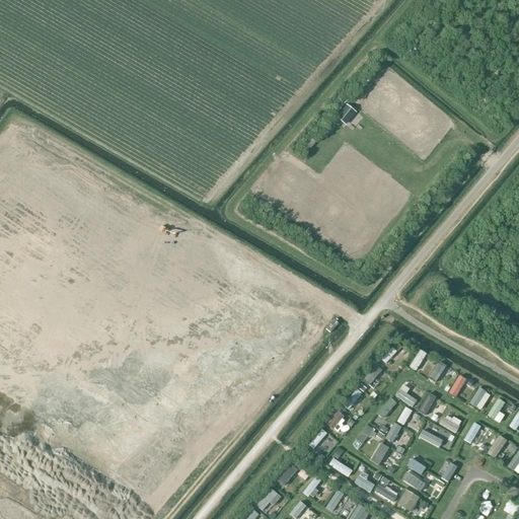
[(357,113),(347,104),(336,118),(346,126),(357,113)]
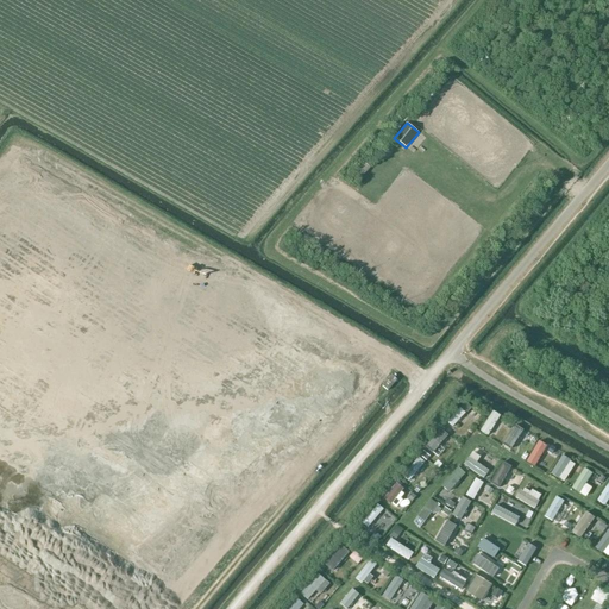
[(447,421),(453,427),(468,413),(462,407),(447,421)]
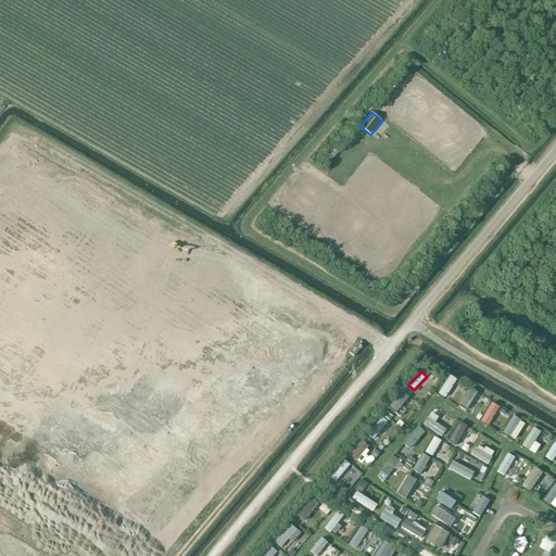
[(439,392),(445,396),(457,378),(451,374),(439,392)]
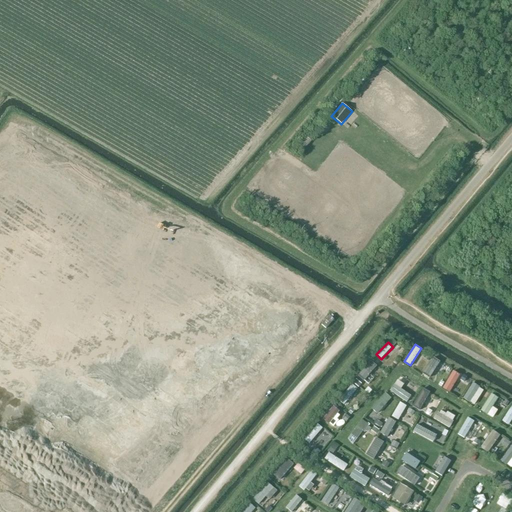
[(444,386),(450,390),(460,374),(454,370),(444,386)]
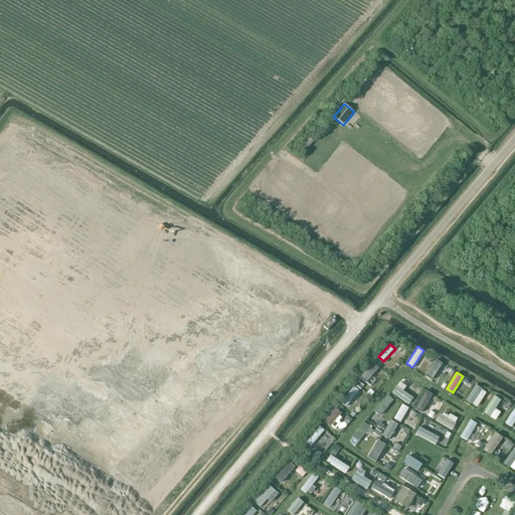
[(342,401),(347,406),(359,390),(354,386),(342,401)]
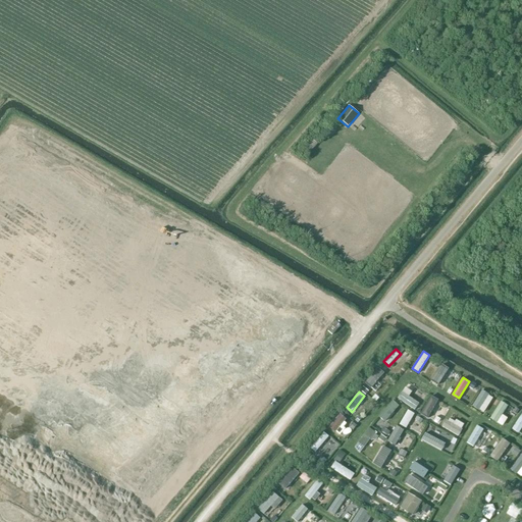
[(421,414),(427,417),(437,400),(431,397),(421,414)]
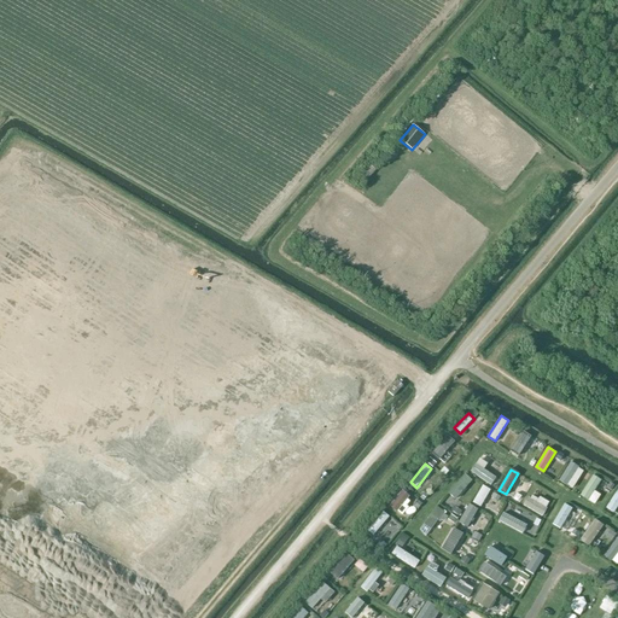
[(448,491),(455,497),(471,479),(464,473),(448,491)]
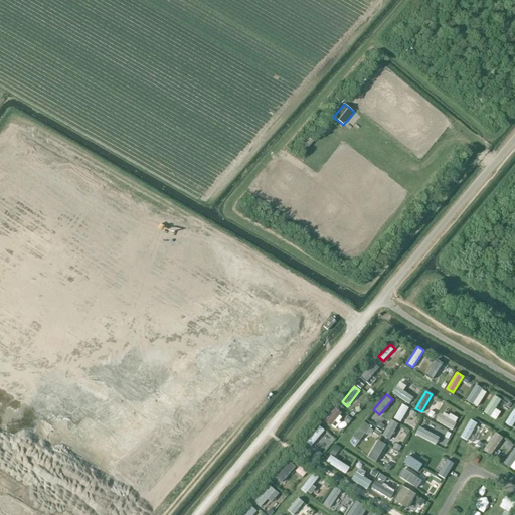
[(484,411),(490,415),(500,399),(494,395),(484,411)]
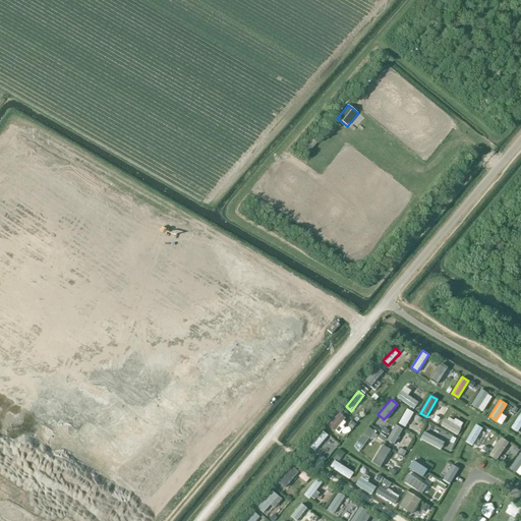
[(387,440),(393,444),(402,428),(396,425),(387,440)]
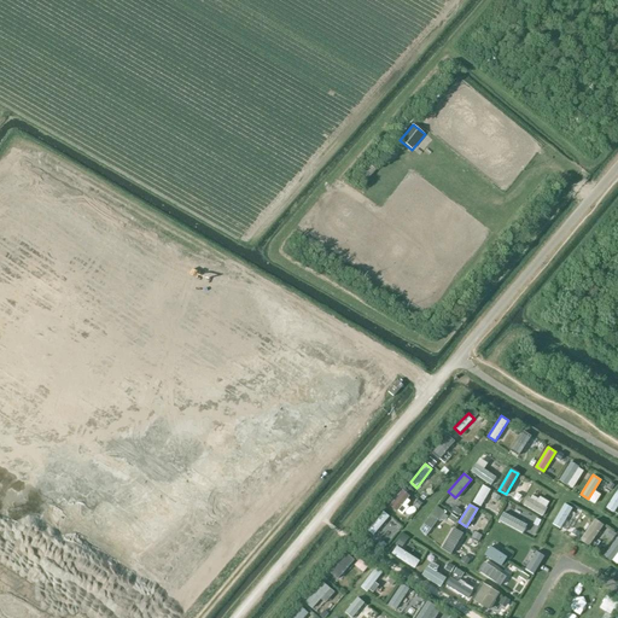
[(553,524),(560,529),(572,508),(565,505),(553,524)]
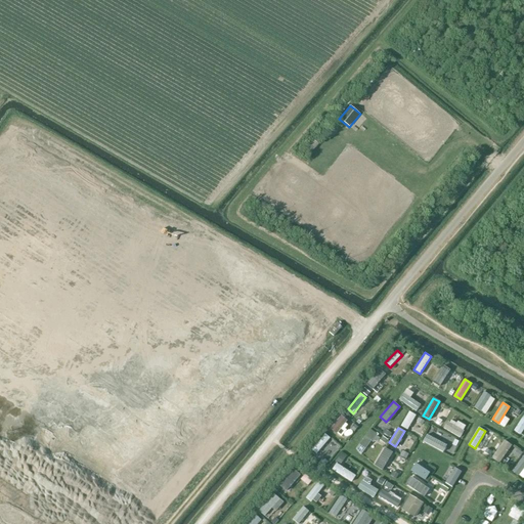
[(312,448),(318,453),(331,437),(325,433),(312,448)]
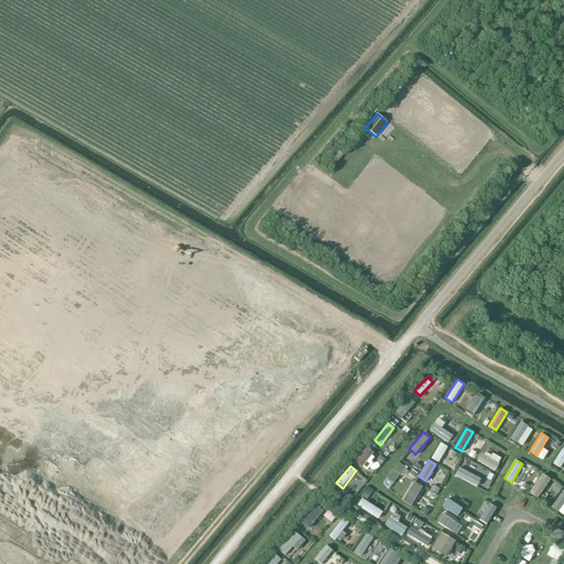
[(552,507),(559,511),(563,501),(563,488),(552,507)]
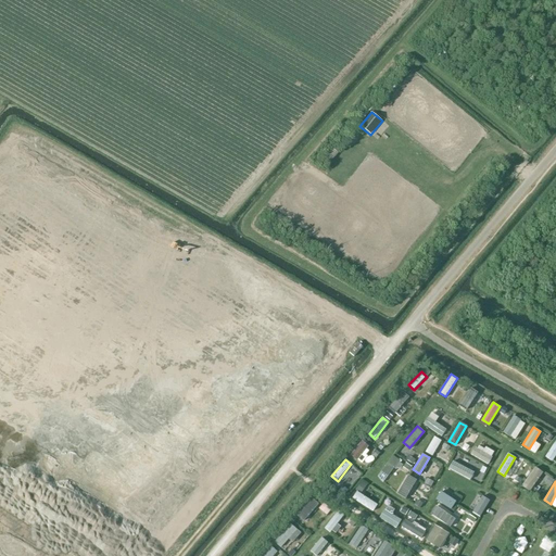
[(472,512),(480,516),(489,500),(482,495),(472,512)]
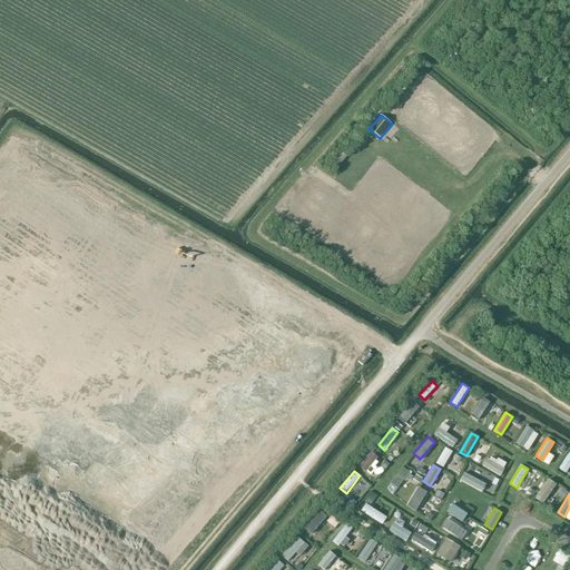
[(306,528),(313,532),(326,516),(321,510),(306,528)]
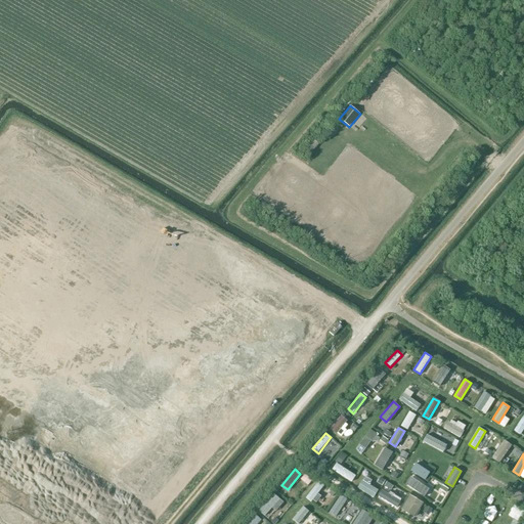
[(306,497),(312,503),(324,484),(318,480),(306,497)]
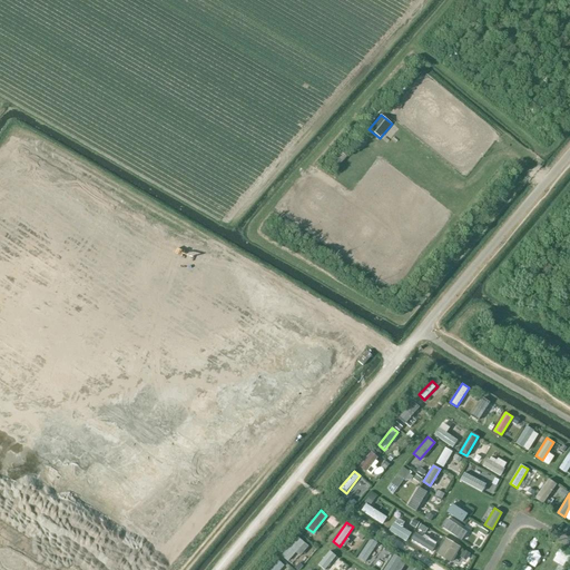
[(283,556),(291,560),(304,541),(297,537),(283,556)]
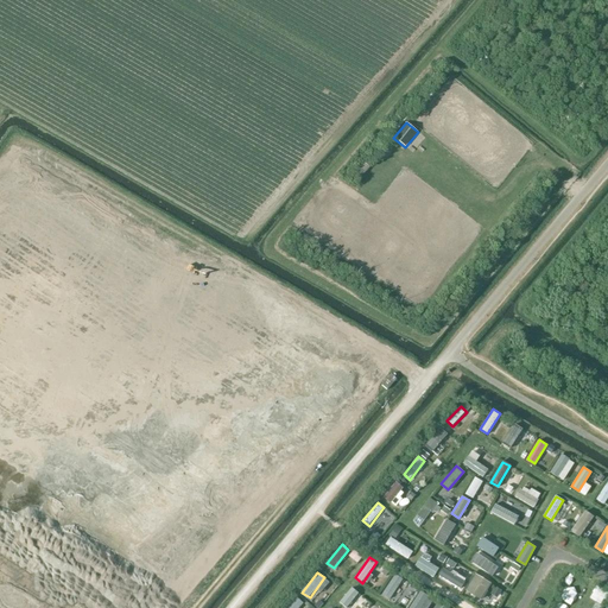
[(382,593),(390,597),(403,578),(396,574),(382,593)]
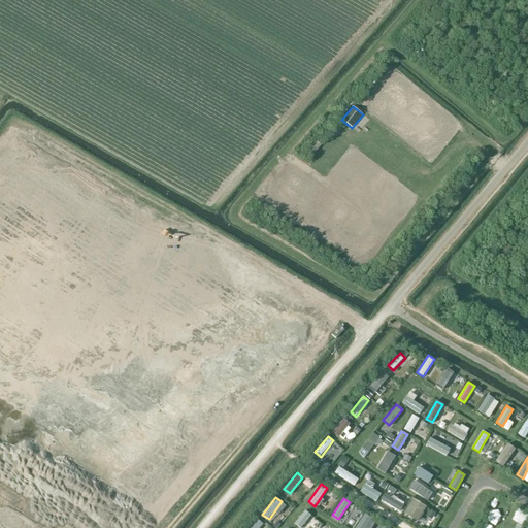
[(404,513),(418,521),(427,506),(413,498),(404,513)]
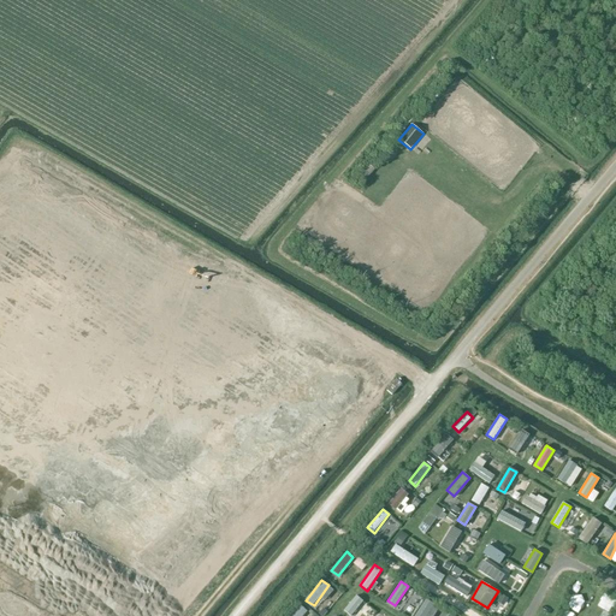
[(414,615),(425,615),(433,603),(426,598),(414,615)]
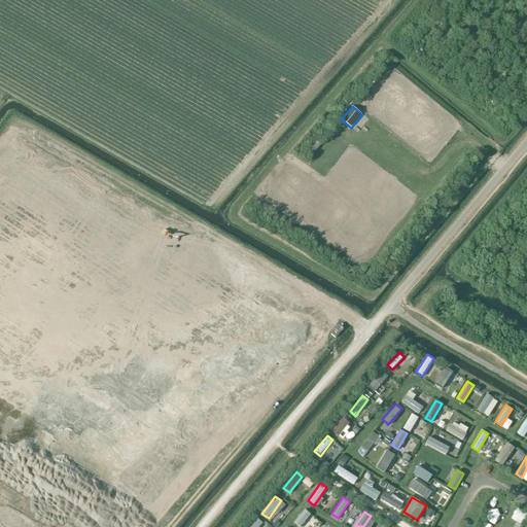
[(248,526),(258,526),(262,523),(257,518),(248,526)]
